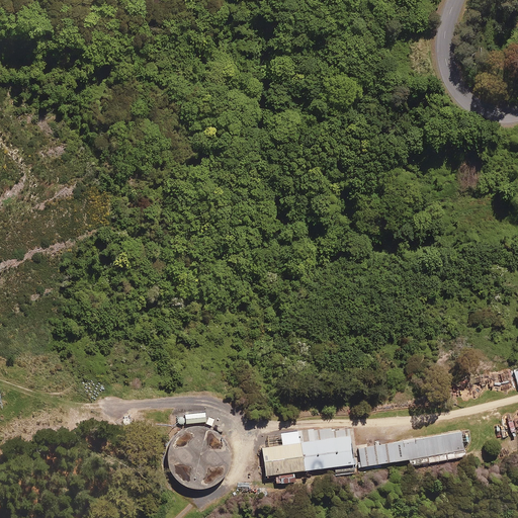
[(205,422),(205,413),(184,415),(185,424),(205,422)]
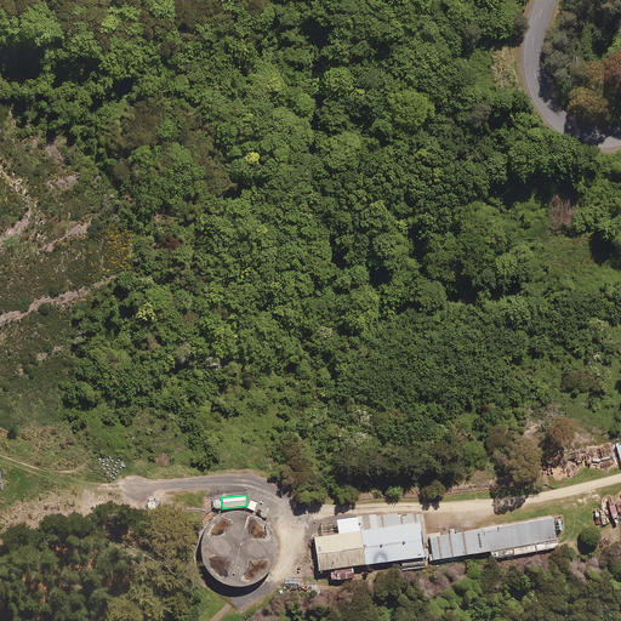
[(221,513),(210,520),(203,530),(199,542),(199,554),(203,567),(210,576),(221,584),(233,586),(245,586),(257,580),(266,571),(272,560),(274,548),(272,536),(267,525),(257,517),(246,512),(233,511),(221,513)]
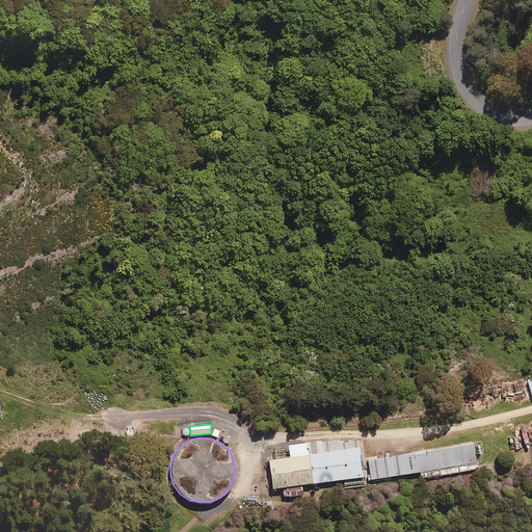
[(280,459),(269,460),(272,488),(282,487),(283,497),(287,496),(287,497),(302,496),(301,485),(363,478),(357,441),(340,443),(339,440),(321,442),(321,441),(306,443),(307,454),(299,455),(298,448),(278,450),(280,459)]
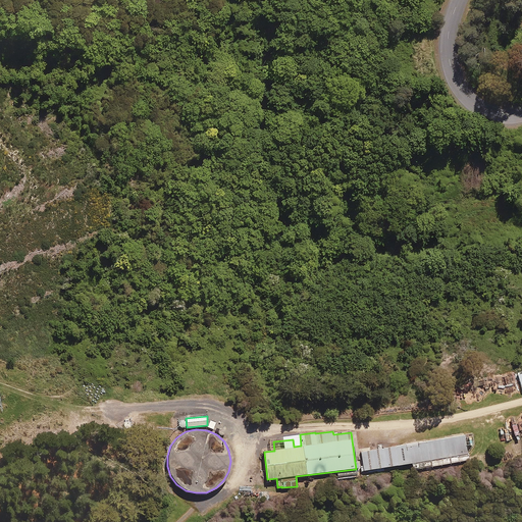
[(464,435),(361,452),(363,471),(467,454),(464,435)]
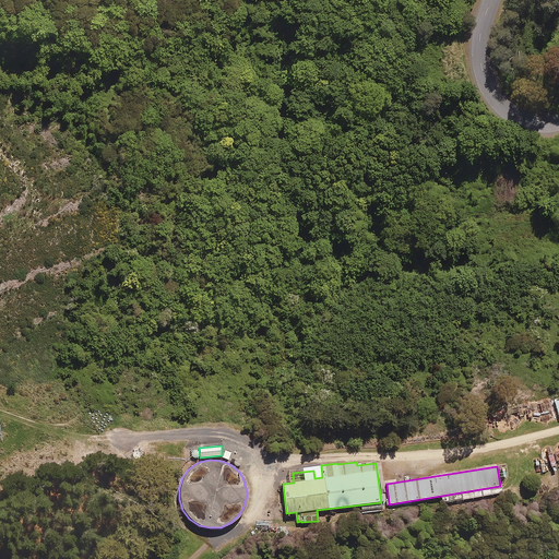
[(381,504),(360,507),(361,513),(382,511),(381,504)]
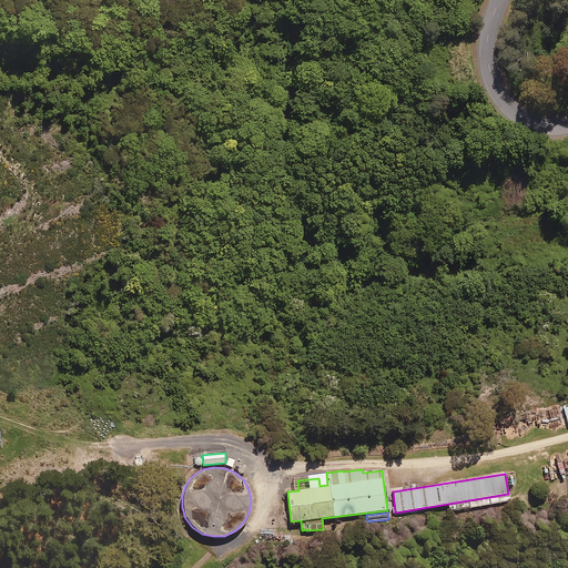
All buildings are outlined.
